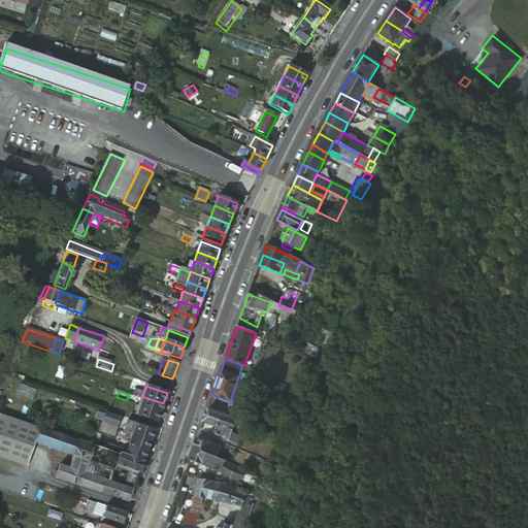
[(138,405),(160,414),(163,403),(141,396),(140,399),(138,405)]
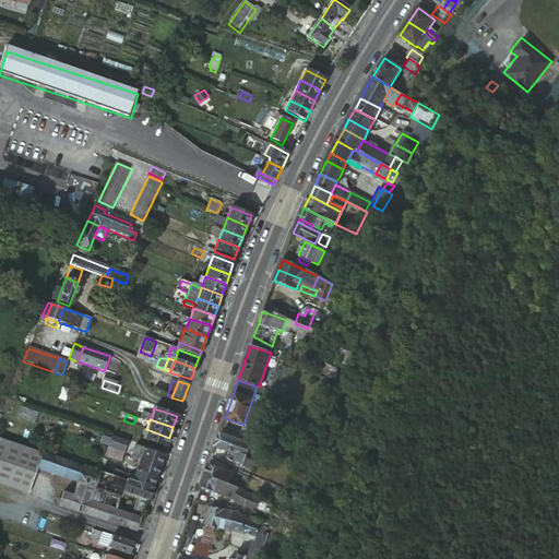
[(166,448),(169,438),(146,429),(143,439),(166,448)]
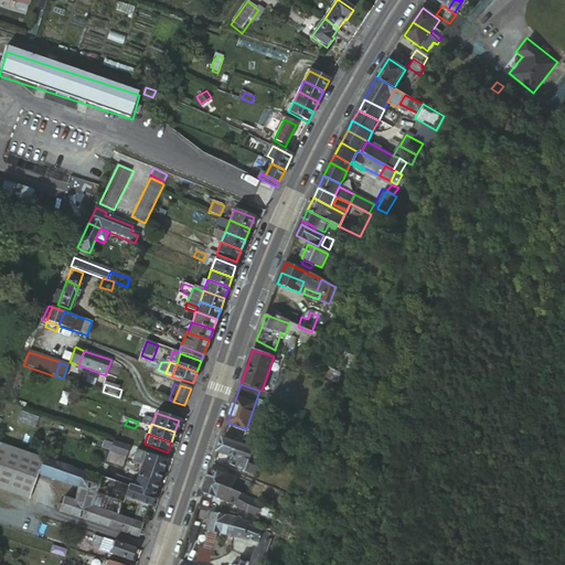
[(217,451),(240,459),(244,446),(222,437),(217,451)]
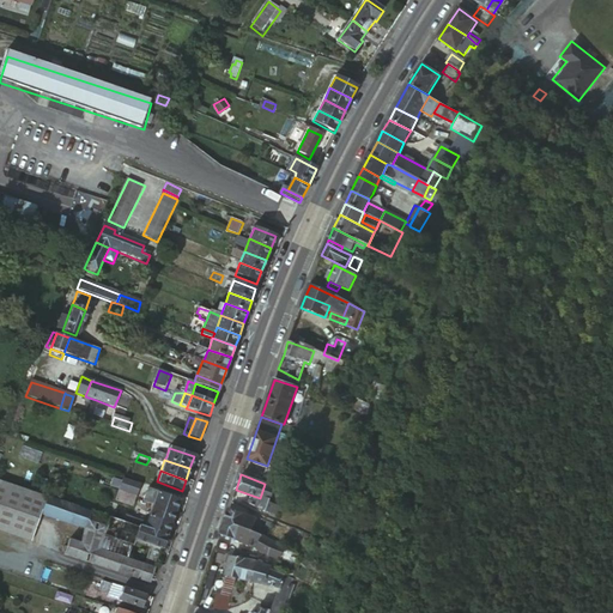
[(123,480),(119,492),(140,499),(144,489),(123,480)]
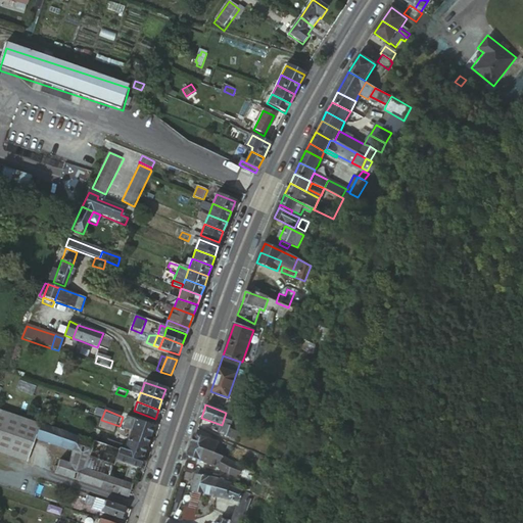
[(0,437),(2,438),(0,444),(0,453),(14,459),(18,444),(32,448),(35,438),(40,426),(0,411),(0,437)]
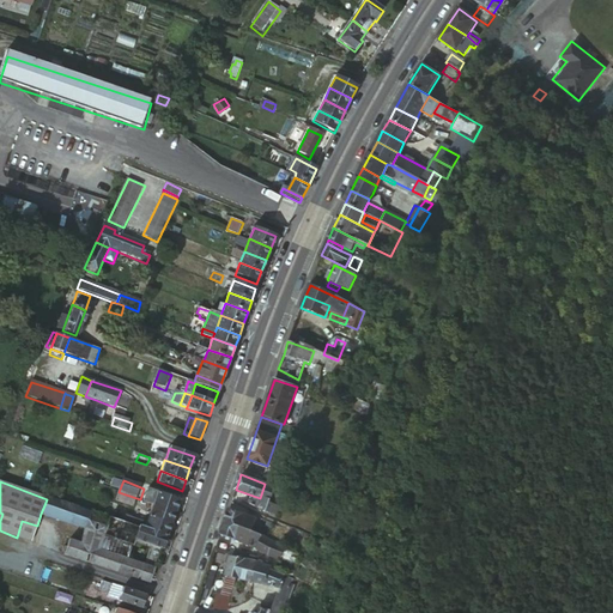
[(269,503),(275,487),(265,484),(260,498),(256,508),(275,516),(279,507),(269,503)]
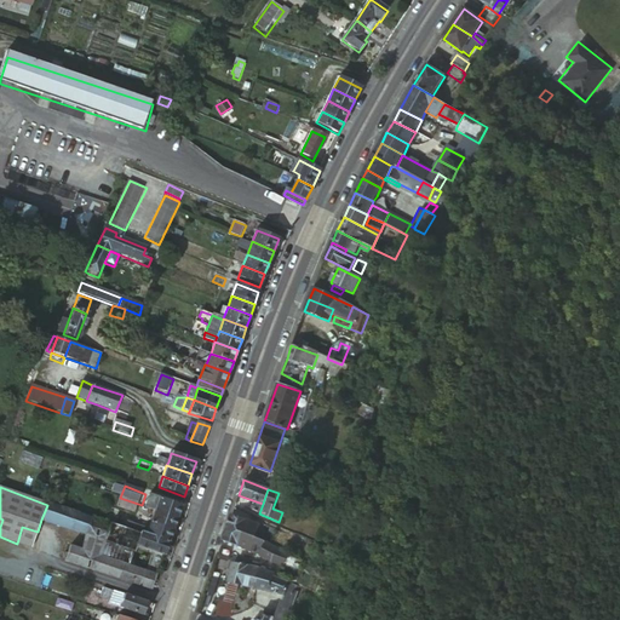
[(155,510),(160,499),(150,495),(147,506),(155,510)]
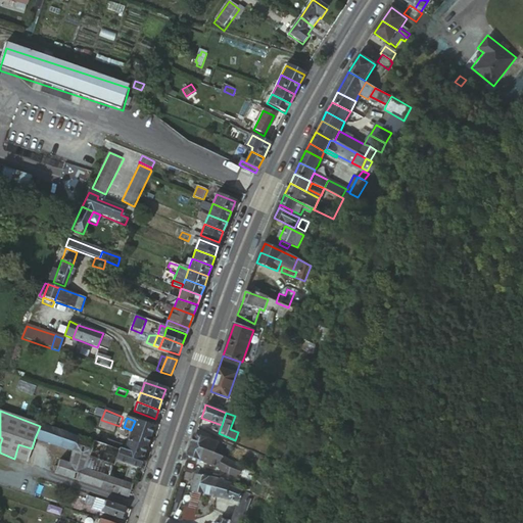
[(120,426),(101,420),(98,427),(116,434),(120,426)]
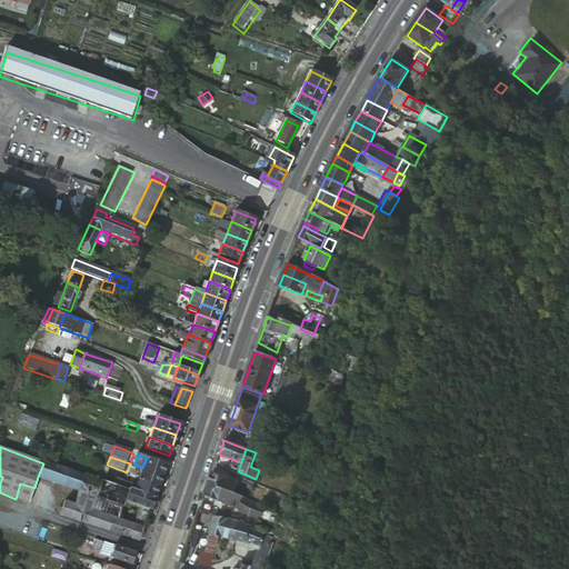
[(142,468),(162,475),(166,465),(147,458),(142,468)]
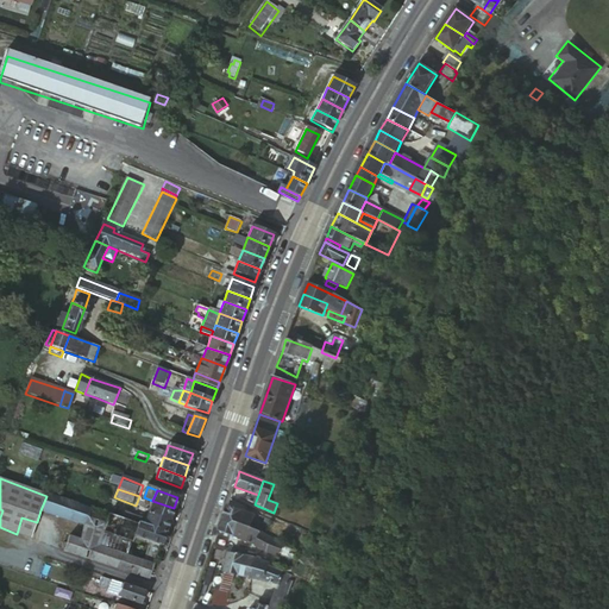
[(46,496),(41,510),(85,526),(80,540),(68,537),(63,551),(148,581),(154,564),(144,560),(144,562),(126,554),(99,545),(104,532),(131,541),(133,541),(135,537),(139,526),(133,523),(123,520),(48,493),(46,496)]
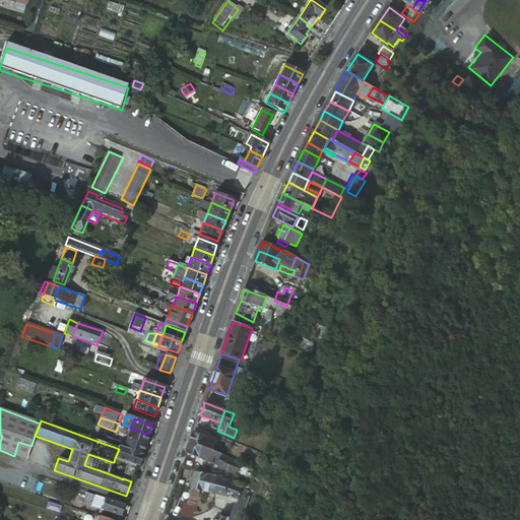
[(126,438),(144,444),(148,434),(130,428),(129,432),(126,438)]
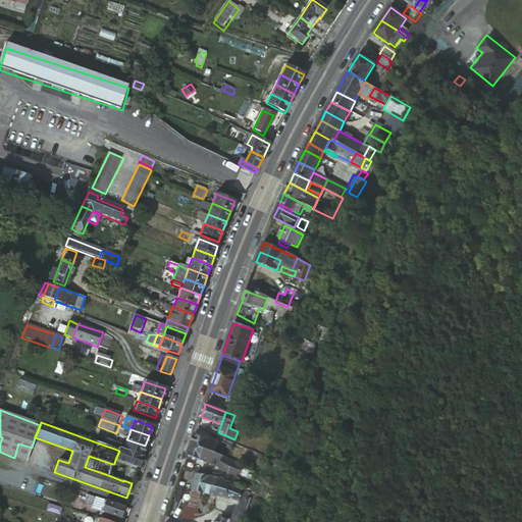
[(218,442),(195,434),(192,445),(211,451),(214,453),(216,447),(218,442)]
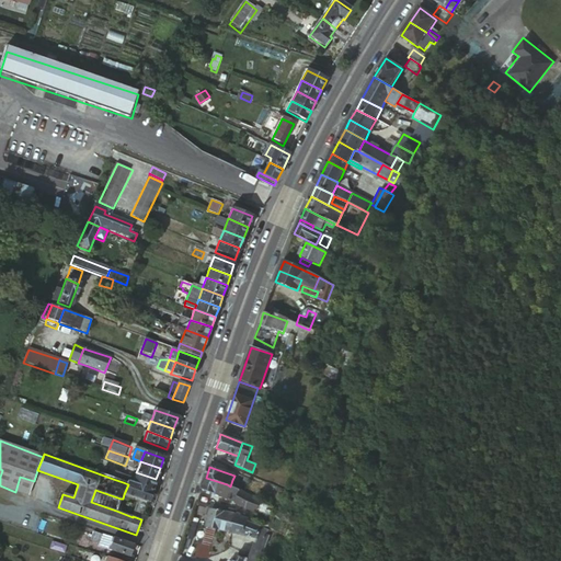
[(133,483),(152,490),(156,479),(136,472),(136,473),(134,480),(133,483)]
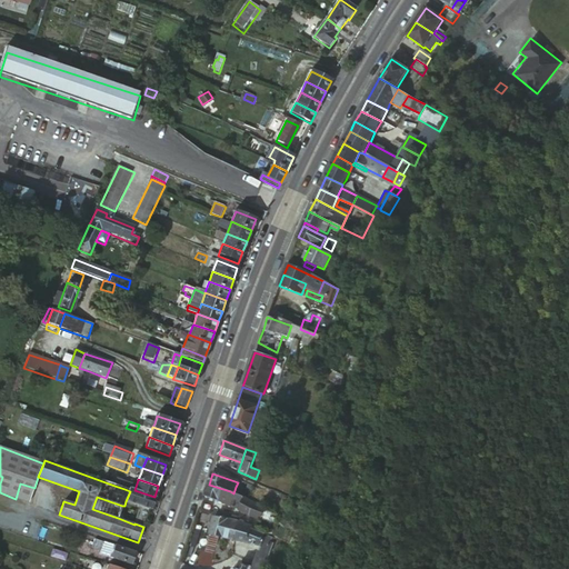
[(116,480),(115,486),(125,489),(126,483),(116,480)]
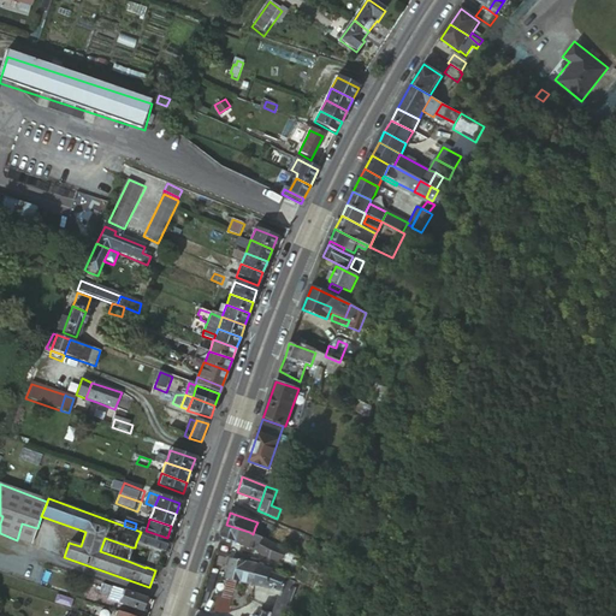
[(22,523),(17,540),(31,545),(37,528),(22,523)]
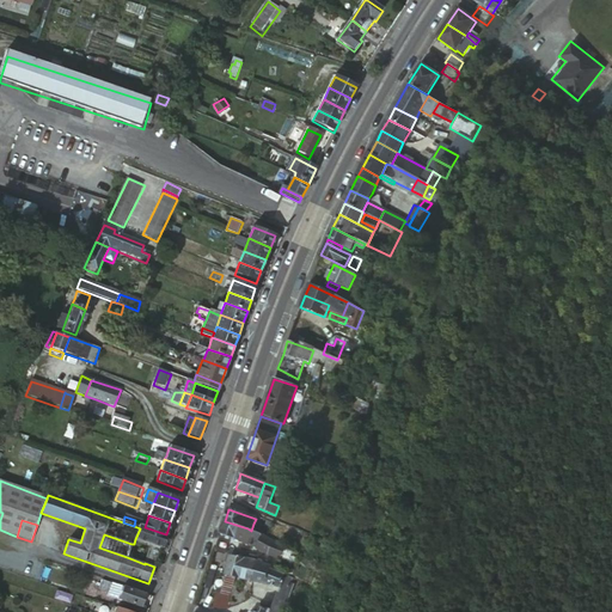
[(220,533),(243,542),(248,528),(225,521),(220,533)]
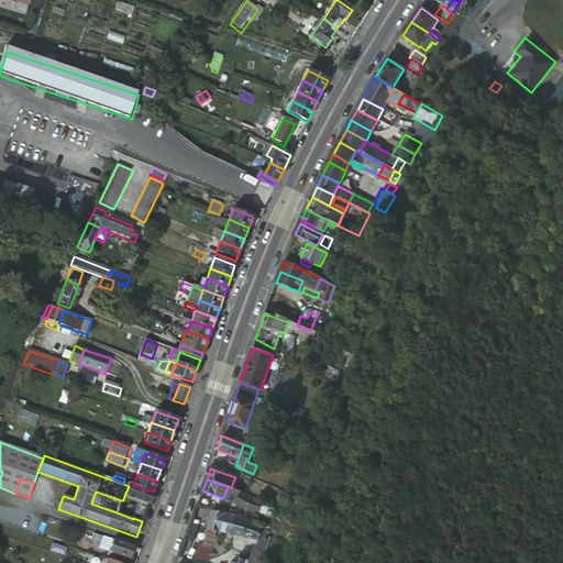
[(231,488),(247,494),(249,487),(233,482),(231,488)]
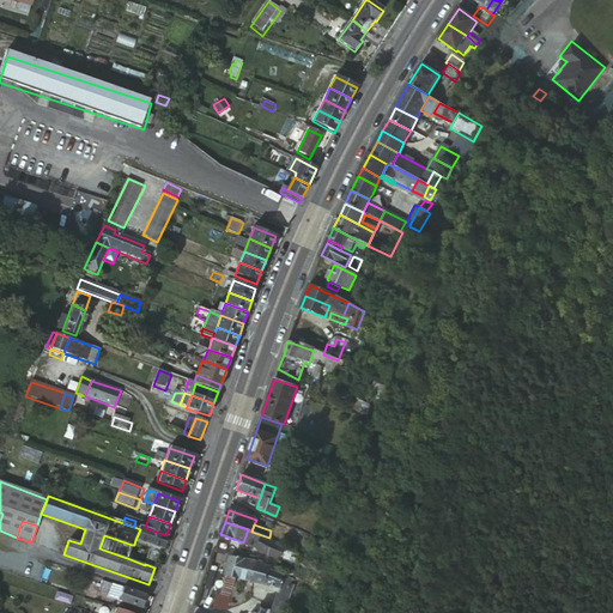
[(152,546),(161,548),(167,535),(145,528),(141,526),(140,529),(135,540),(152,546)]
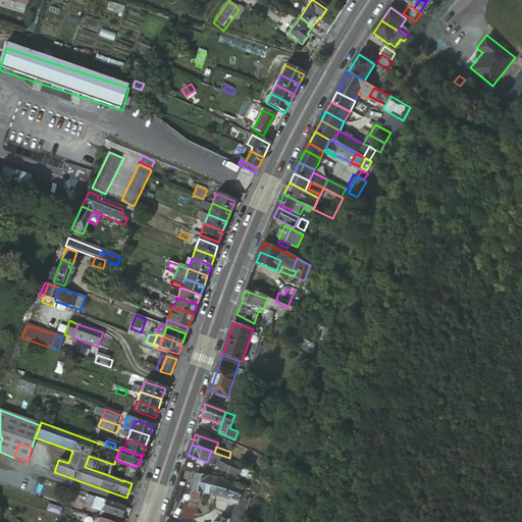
[(238,475),(242,463),(229,458),(214,453),(211,451),(207,462),(220,467),(220,468),(228,473),(238,475)]
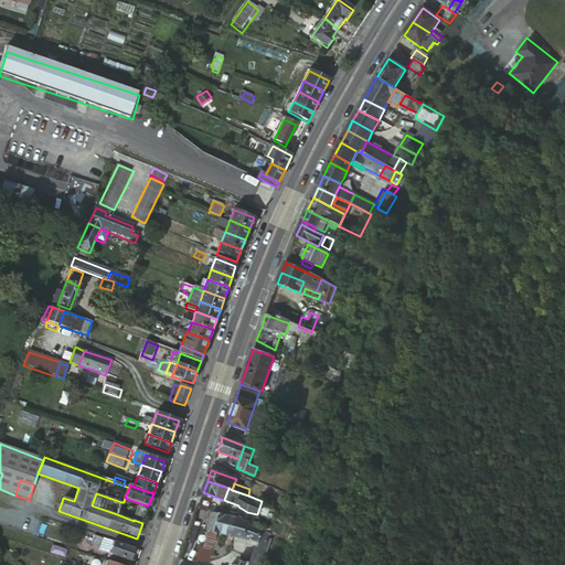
[(92,505),(117,514),(121,502),(96,493),(92,505)]
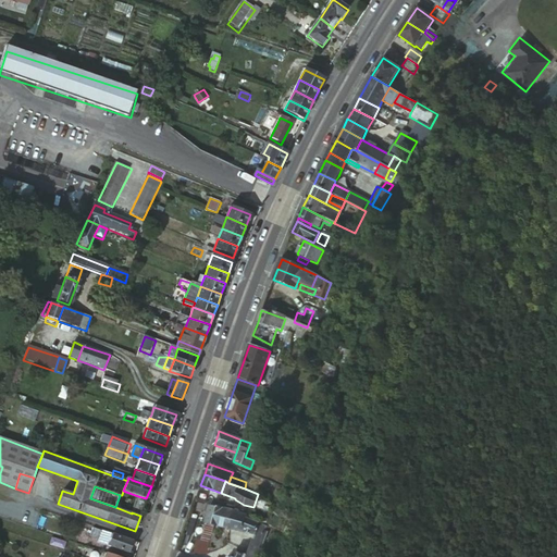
[(132,512),(140,516),(146,498),(138,496),(132,512)]
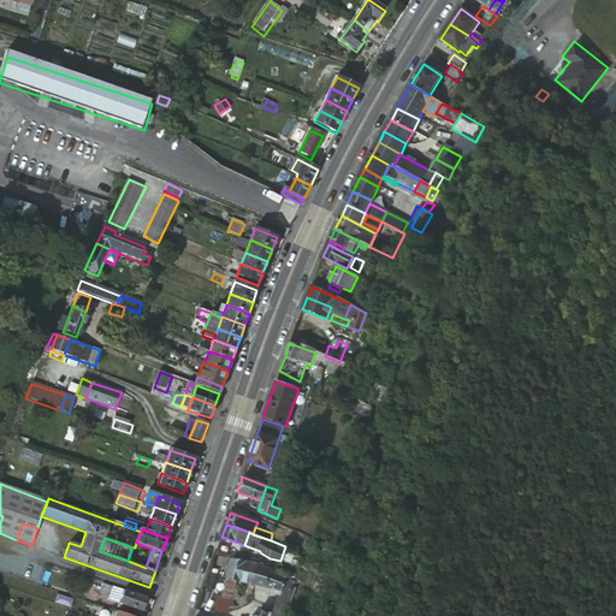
[(258,566),(250,563),(234,558),(227,578),(238,580),(254,585),(258,566)]
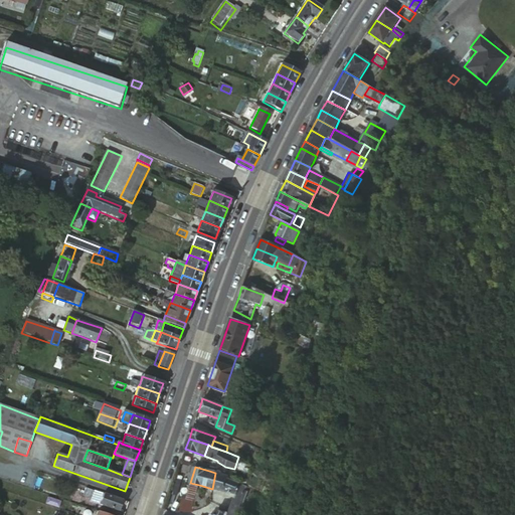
[(220,474),(228,477),(230,471),(222,468),(220,474)]
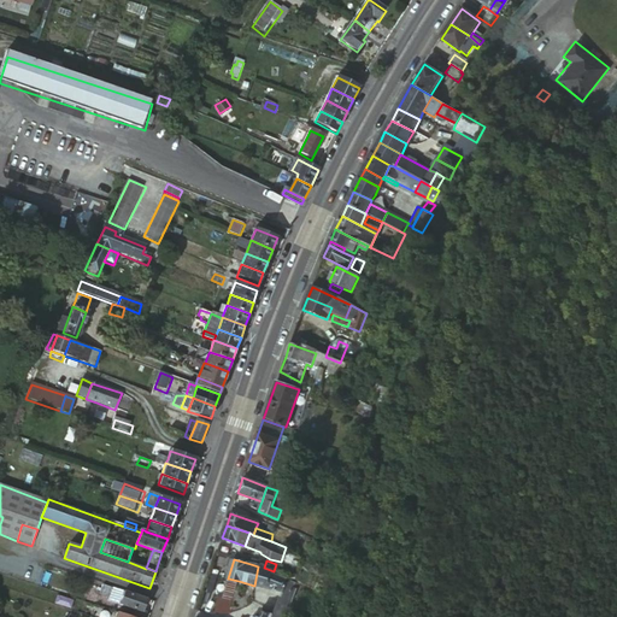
[(282,592),(286,580),(272,574),(274,571),(264,568),(258,566),(254,586),(282,592)]
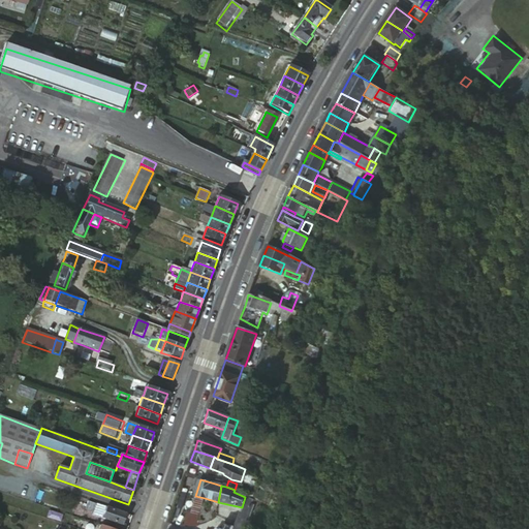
[(195,496),(191,514),(198,516),(205,498),(195,496)]
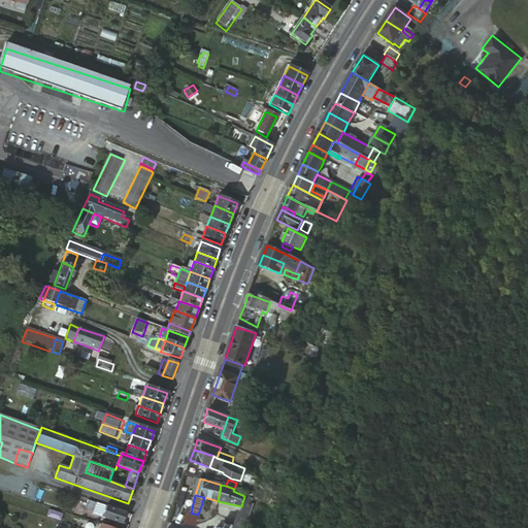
[(251,505),(253,500),(244,496),(241,506),(235,524),(248,527),(252,514),(249,513),(251,505)]
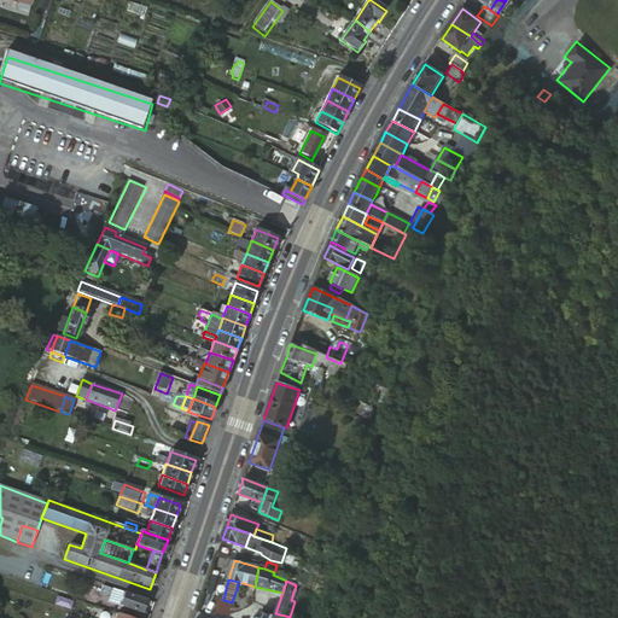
[(112,589),(100,586),(98,590),(101,592),(100,595),(109,598),(112,589)]
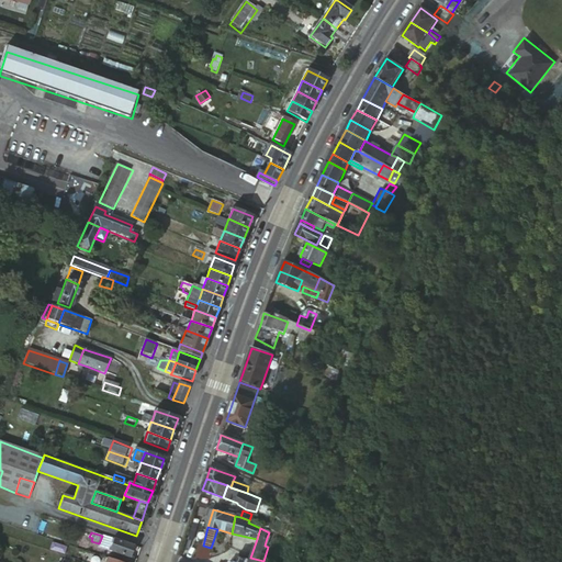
[(128,558),(133,546),(112,539),(109,551),(128,558)]
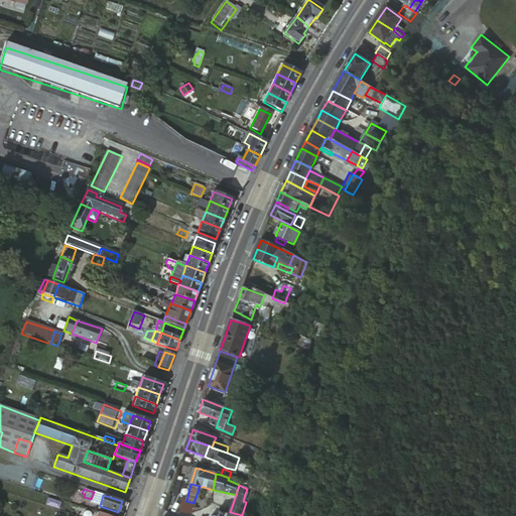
[(183,500),(179,514),(190,514),(194,503),(186,501),(183,500)]
